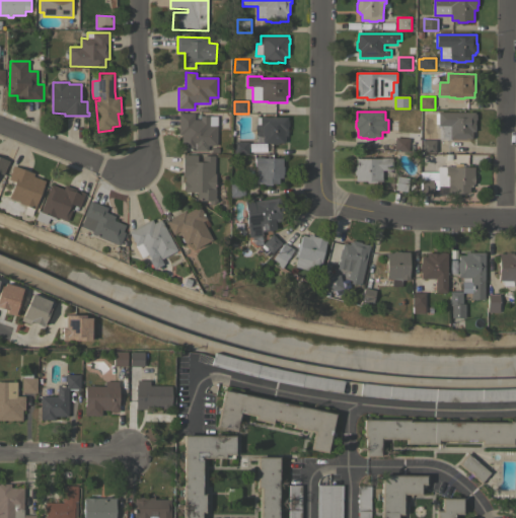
[(476,113),(476,115),(477,115),(477,121),(476,121),(476,133),(472,133),(472,139),(466,139),(466,140),(457,140),(458,139),(451,139),(451,138),(444,138),(444,127),(439,127),(439,113),(476,113)]
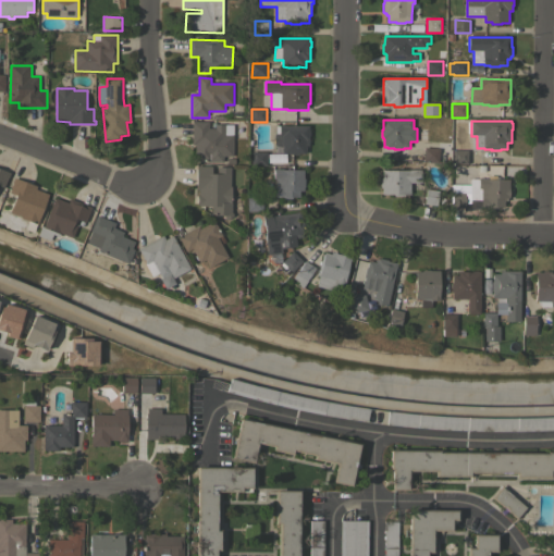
[(194,122),(210,122),(210,130),(217,130),(217,125),(226,125),(226,136),(235,136),(235,157),(225,157),(225,163),(210,162),(196,161),(196,145),(193,145),(194,122)]
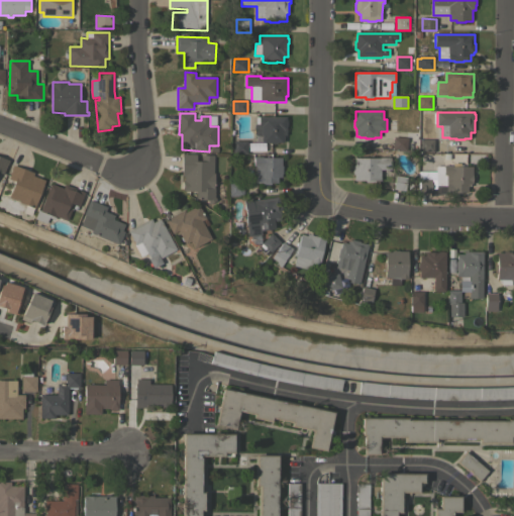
[(288,117),(288,121),(289,121),(289,126),(288,126),(288,136),(286,136),(285,142),(285,143),(280,143),(280,144),(270,143),(263,142),(257,141),(257,117),(261,117),(261,116),(288,117)]
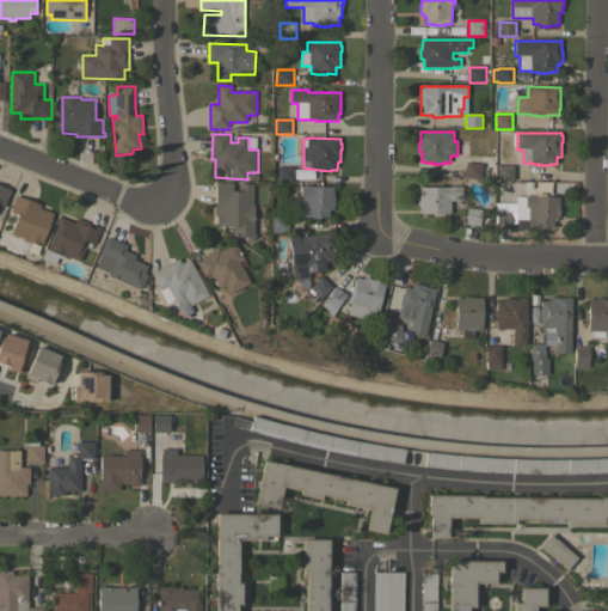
[(484,164),(483,179),(466,178),(467,163),(484,164)]
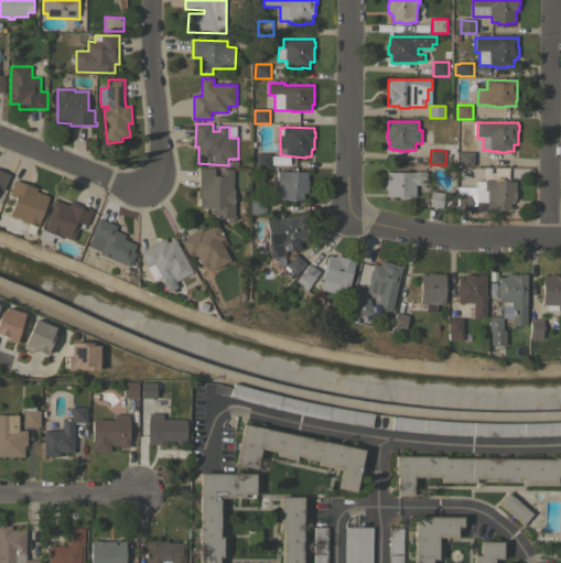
[(475,152),(475,166),(460,166),(460,152),(475,152)]
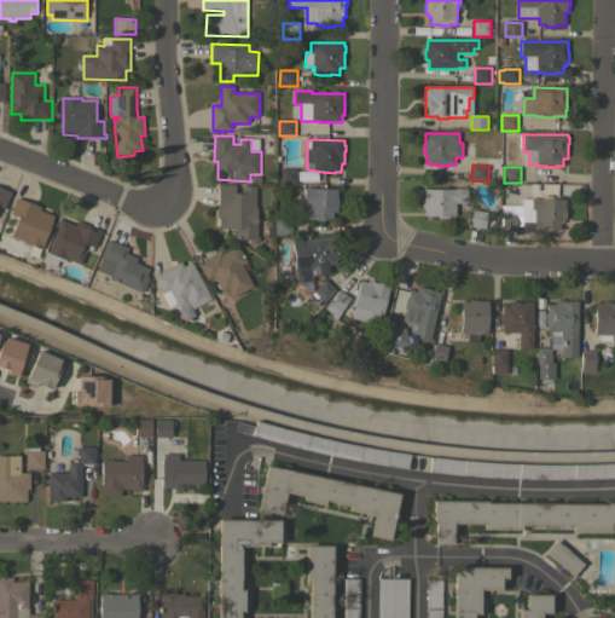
[(297,169),(297,185),(282,185),(282,169),(297,169)]
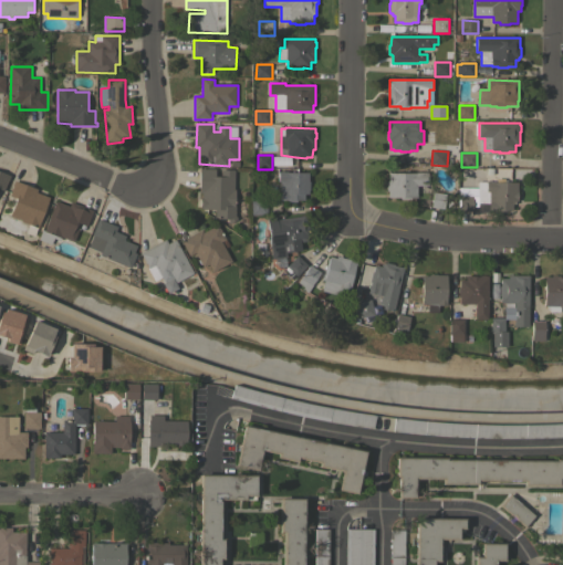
[(217,219),(217,210),(204,210),(204,209),(202,208),(202,198),(204,198),(204,194),(200,194),(201,169),(237,170),(236,190),(237,190),(237,207),(238,207),(237,216),(240,220),(232,225),(229,220),(217,219)]
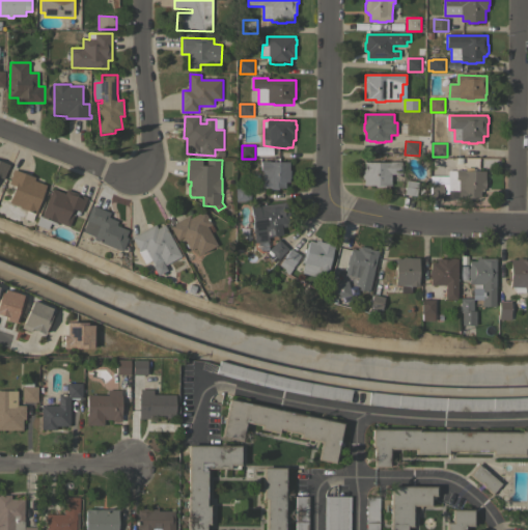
[(0,161),(11,166),(9,170),(8,170),(5,179),(0,177),(0,161)]
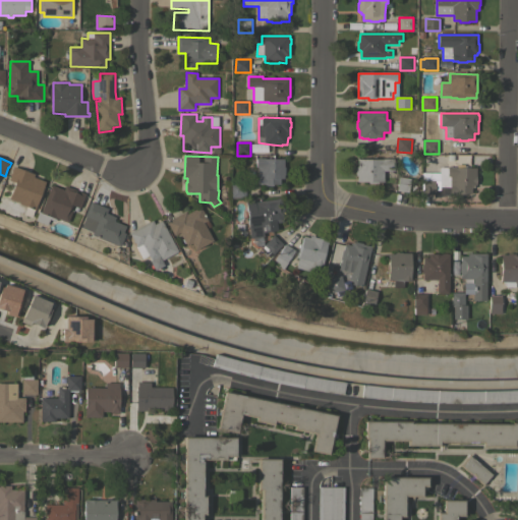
[(285,167),(286,167),(286,176),(285,176),(285,179),(282,179),(282,185),(274,185),(274,186),(265,186),(265,185),(260,185),(260,178),(260,168),(257,168),(257,159),(265,159),(285,160),(285,167)]
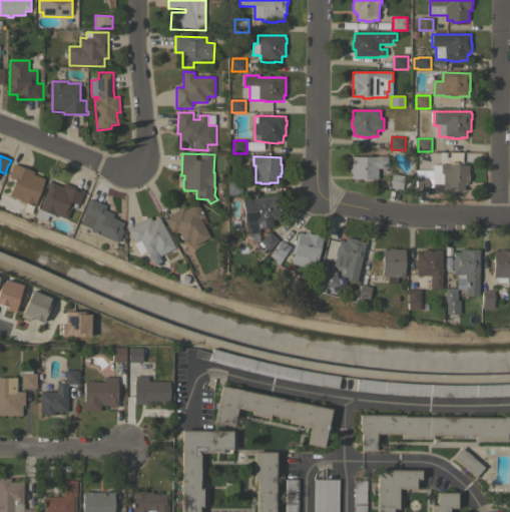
[(353,173),(352,173),(352,164),(354,164),(354,157),(389,157),(389,168),(379,168),(379,179),(373,179),(373,181),(364,181),(364,179),(353,179),(353,173)]
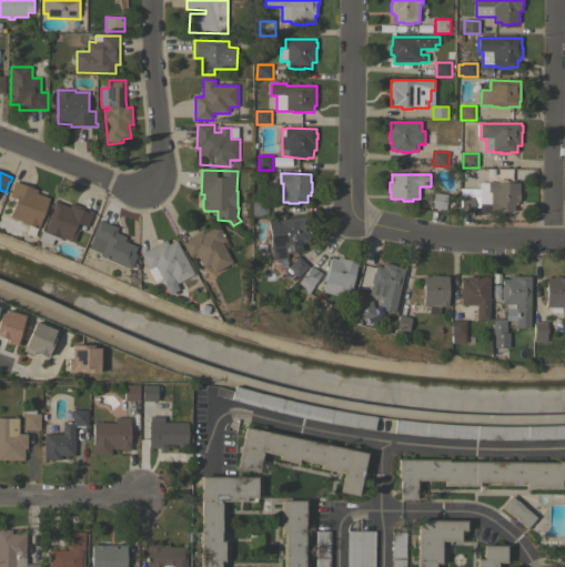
[(39,190),(38,193),(51,199),(40,230),(38,230),(36,238),(27,234),(30,225),(22,223),(23,222),(11,218),(18,200),(11,198),(14,186),(13,186),(16,181),(39,190)]
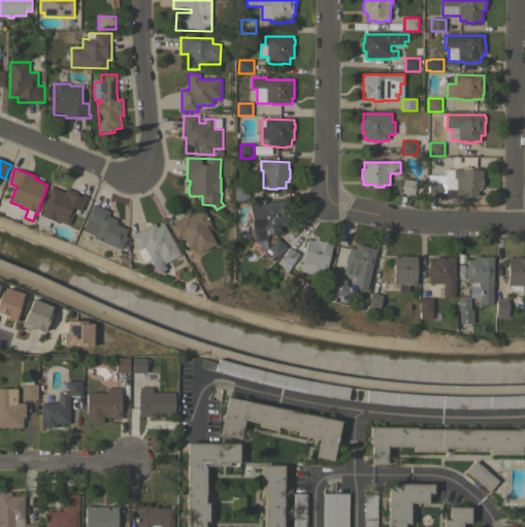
[(462,170),(484,170),(484,189),(482,189),(482,197),(472,197),(472,198),(466,198),(462,198),(462,197),(457,197),(457,190),(454,190),(454,178),(455,178),(454,170),(462,170)]
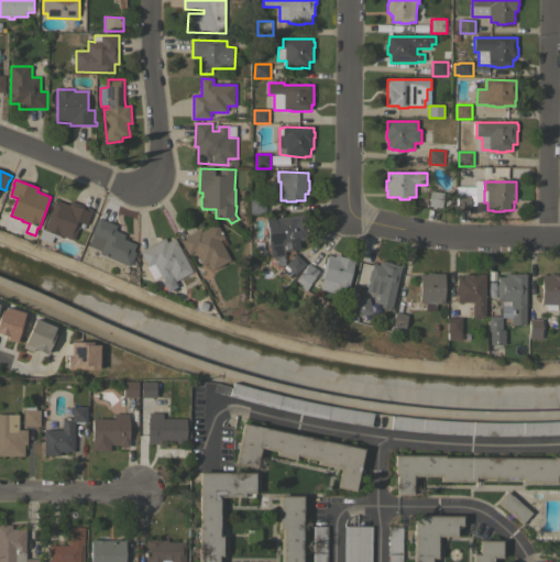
[(445,194),(442,209),(430,207),(432,191),(445,194)]
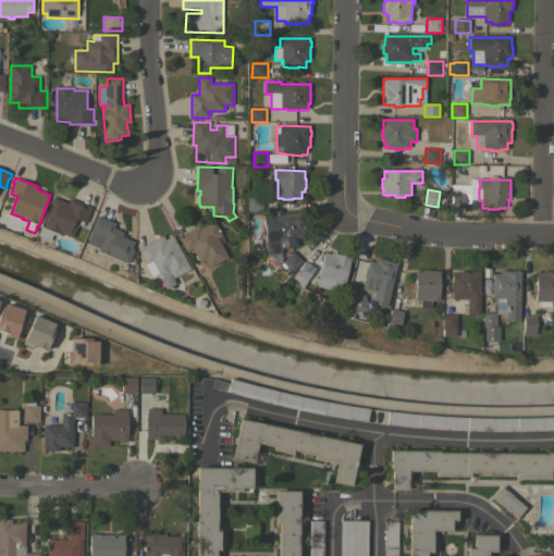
[(86,224),(81,222),(74,238),(62,234),(60,238),(53,235),(51,242),(39,236),(42,226),(45,227),(59,194),(93,208),(86,224)]
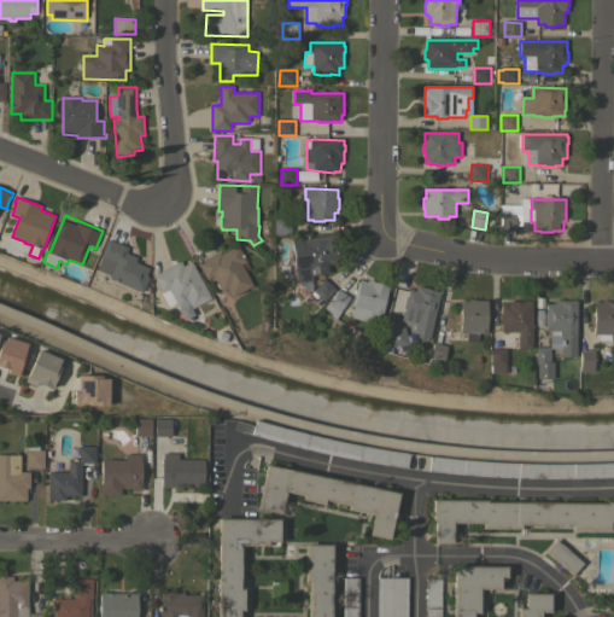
[(518,232),(503,232),(503,215),(518,215),(518,232)]
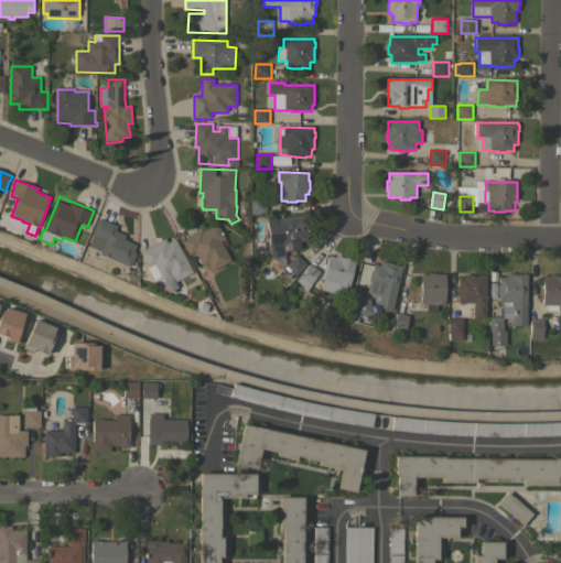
[(267,201),(268,214),(252,215),(251,201),(267,201)]
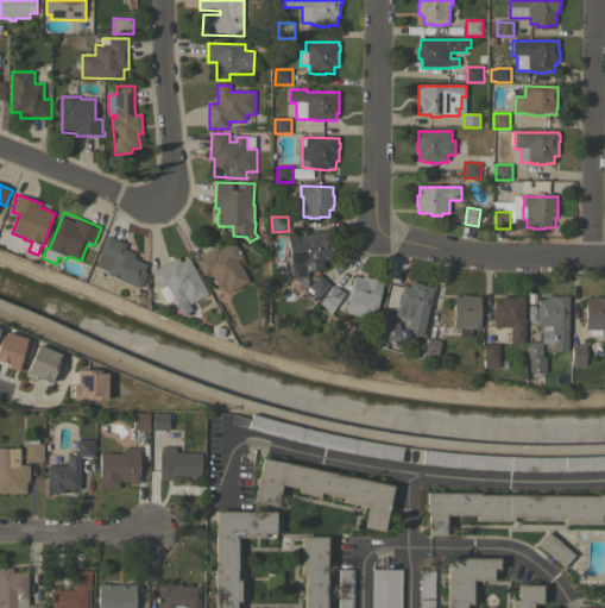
[(331,232),(334,251),(332,252),(332,257),(322,259),(325,271),(308,274),(310,287),(296,289),(291,256),(290,256),(289,248),(290,248),(289,236),(300,233),(300,237),(331,232)]
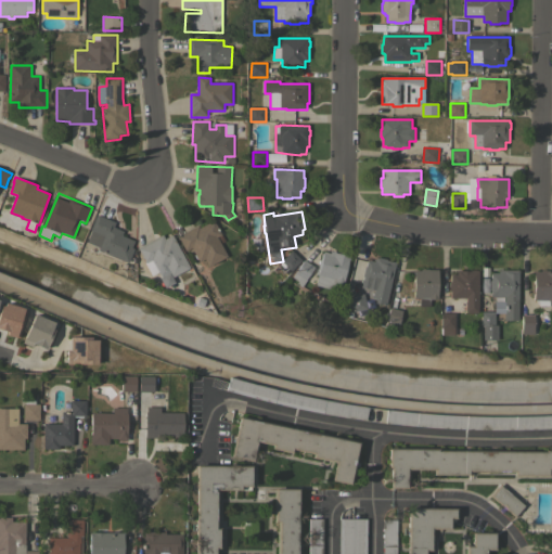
[(116,223),(115,228),(125,232),(124,236),(136,242),(132,248),(135,249),(129,263),(100,250),(101,248),(88,243),(93,231),(91,231),(98,215),(116,223)]
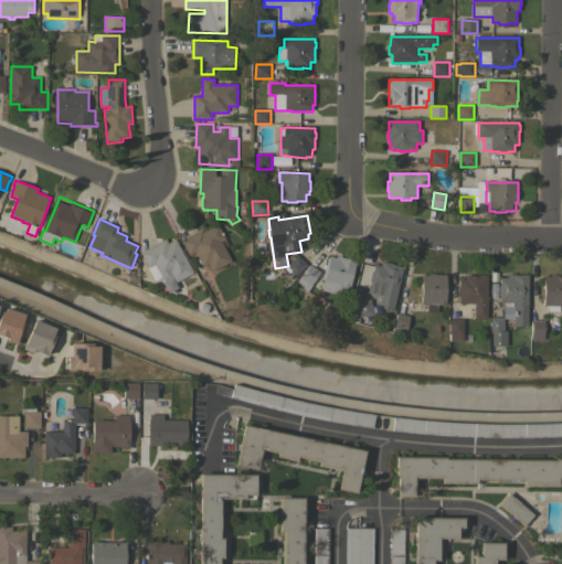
[(182,241),(203,230),(204,232),(220,224),(228,240),(223,242),(233,262),(214,272),(210,264),(204,267),(197,253),(191,256),(182,241)]
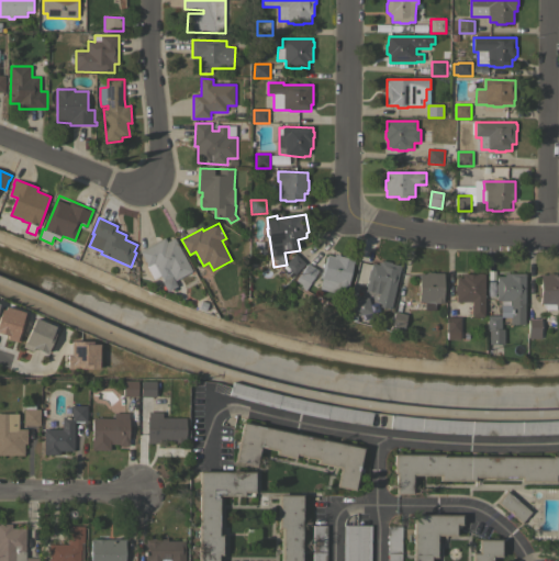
[(194,271),(176,281),(172,277),(165,281),(161,276),(155,280),(148,267),(149,267),(141,251),(166,237),(168,242),(176,238),(194,271)]
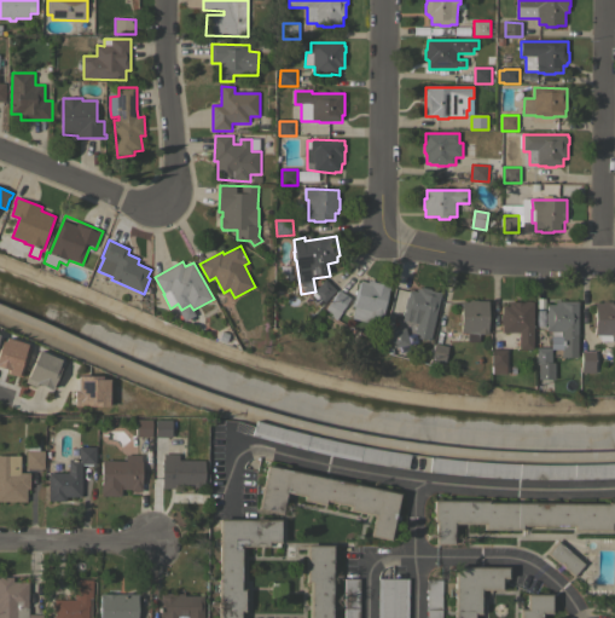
[(326,304),(325,302),(320,307),(315,304),(320,298),(318,299),(313,295),(328,281),(338,292),(326,304)]
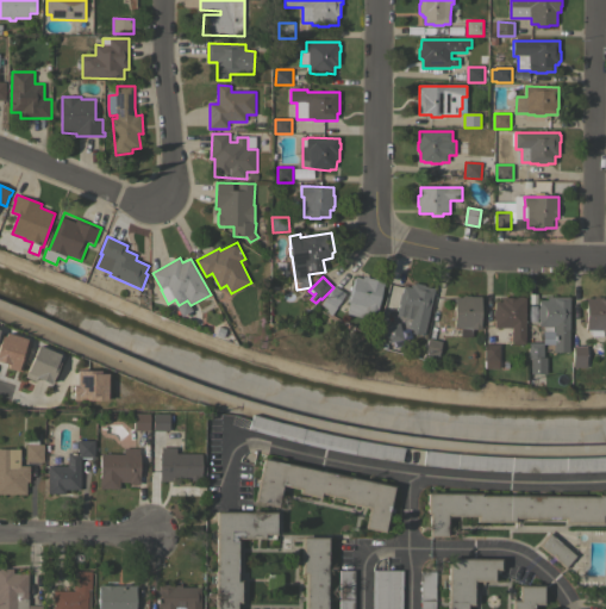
[(350,303),(349,303),(353,286),(354,286),(356,277),(363,279),(364,277),(386,283),(379,309),(380,309),(379,315),(369,311),(367,319),(348,315),(350,303)]
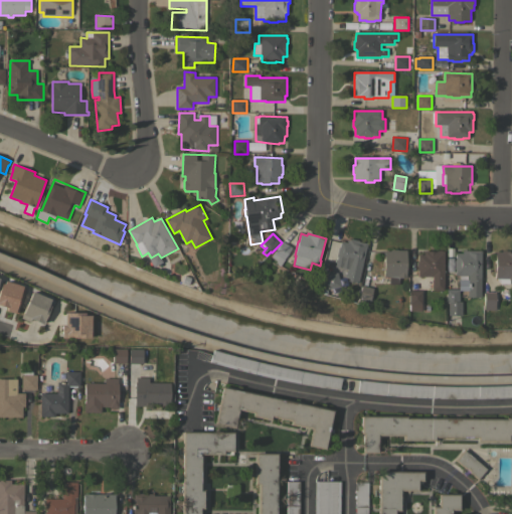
[(359,285),(349,282),(350,279),(346,278),(348,270),(336,267),(339,258),(337,258),(340,247),(342,242),(348,243),(349,240),(350,241),(350,240),(352,240),(352,239),(360,241),(360,242),(369,244),(359,285)]
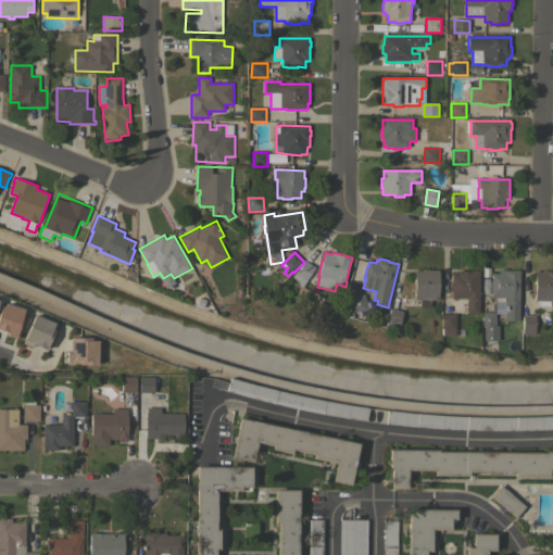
[(294,278),(306,261),(316,268),(303,288),(301,287),(300,282),(294,278)]
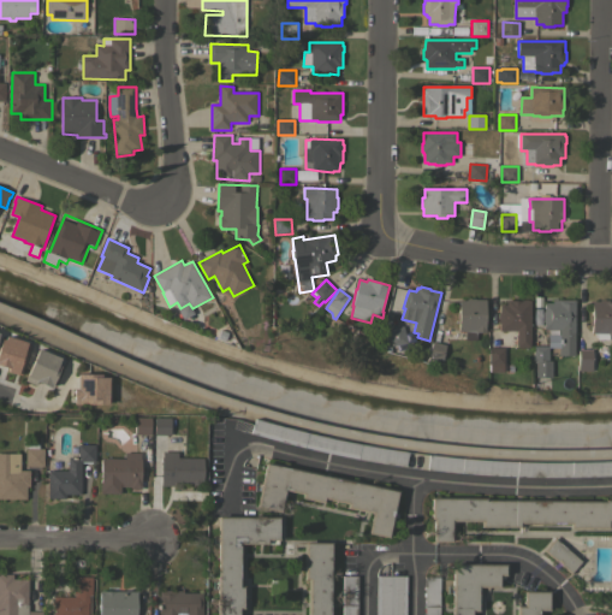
[(487,333),(479,333),(479,341),(467,341),(467,332),(461,332),(461,301),(468,301),(468,300),(469,300),(476,300),(487,300),(487,333)]
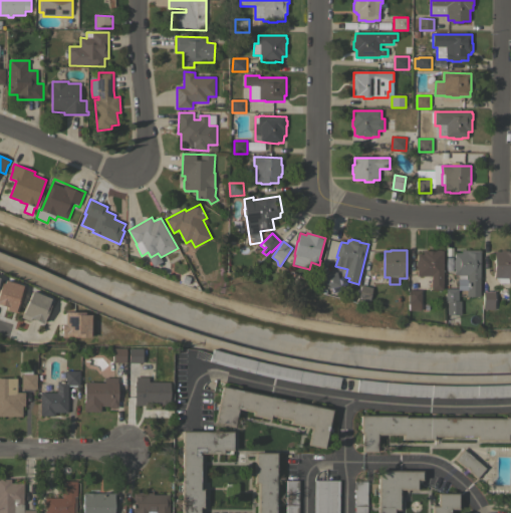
[(419,255),(424,255),(424,251),(437,252),(437,250),(443,250),(443,251),(445,251),(444,291),(433,291),(432,276),(423,276),(423,278),(420,278),(420,276),(419,276),(419,271),(417,271),(417,261),(419,261),(419,255)]
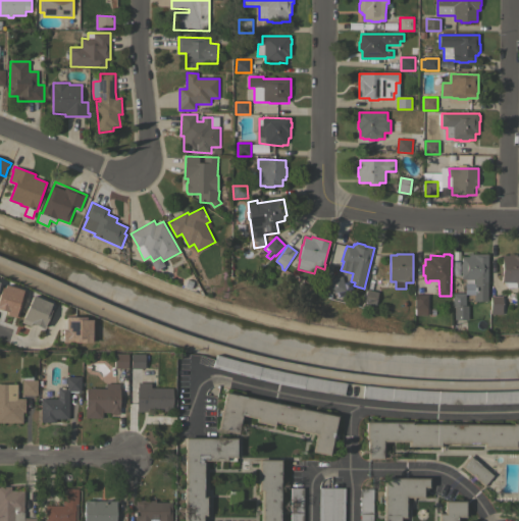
[(488,302),(475,302),(475,279),(463,279),(463,274),(461,274),(462,264),(463,264),(463,257),(470,258),(470,254),(489,255),(488,302)]
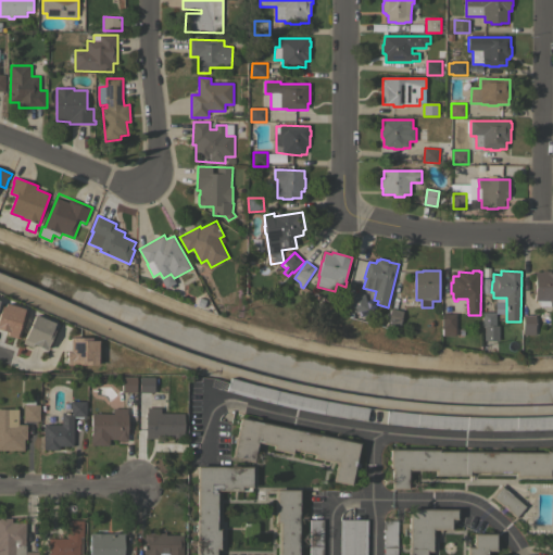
[(552,303),(552,307),(541,307),(541,303),(538,303),(538,301),(536,301),(537,295),(533,295),(535,286),(537,286),(537,273),(543,273),(543,270),(552,272),(552,303)]
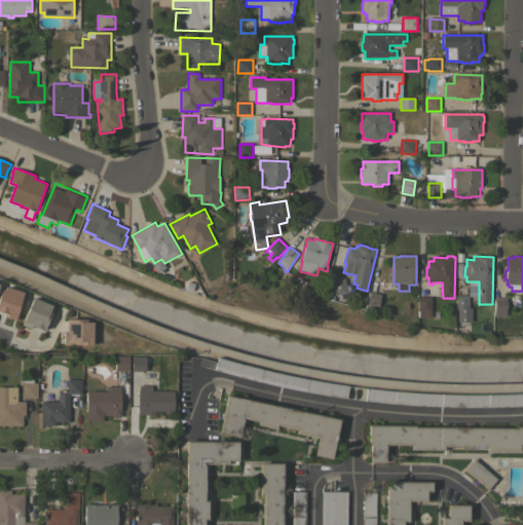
[(346,278),(349,293),(336,296),(333,282),(346,278)]
